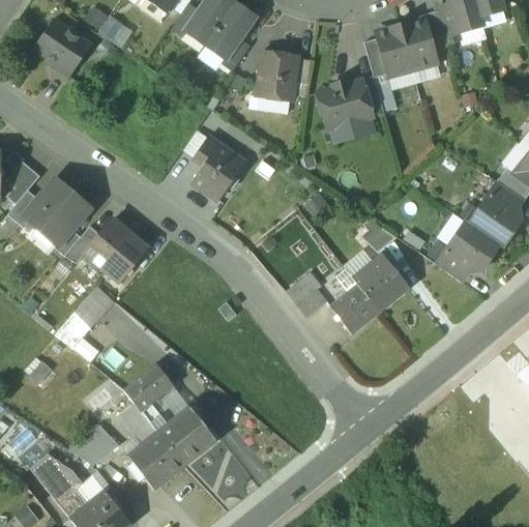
[(150,0),(168,11),(175,0),(150,0)]
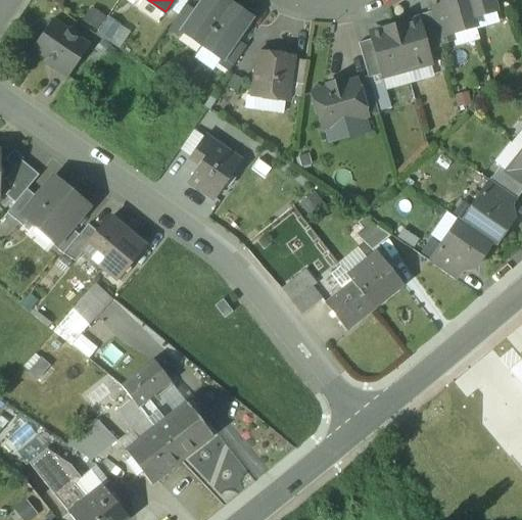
[(202,0),(196,10),(182,31),(183,31),(202,44),(231,2),(228,0),(202,0)]
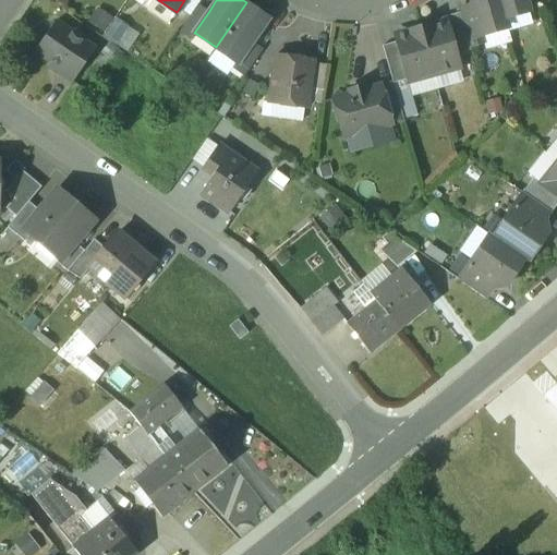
[(472,0),(473,4),(482,34),(483,33),(507,26),(505,16),(504,16),(499,0),(472,0)]
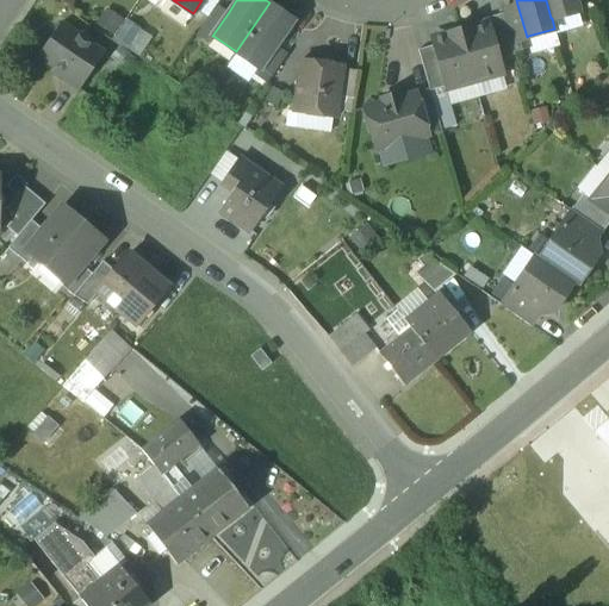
[(546,0),(551,18),(552,18),(578,11),(576,0),(546,0)]
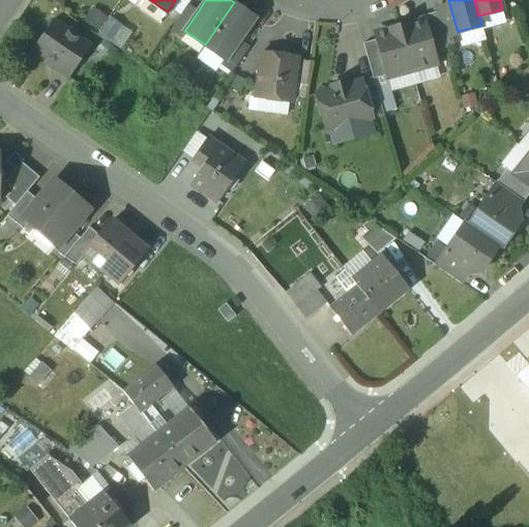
[(234,2),(205,45),(224,58),(225,59),(239,38),(255,17),(234,2)]
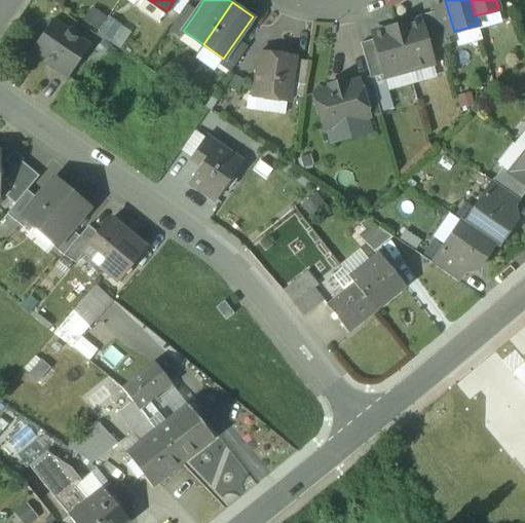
[(187,3),(170,29),(181,36),(184,31),(183,31),(197,10),(187,3)]
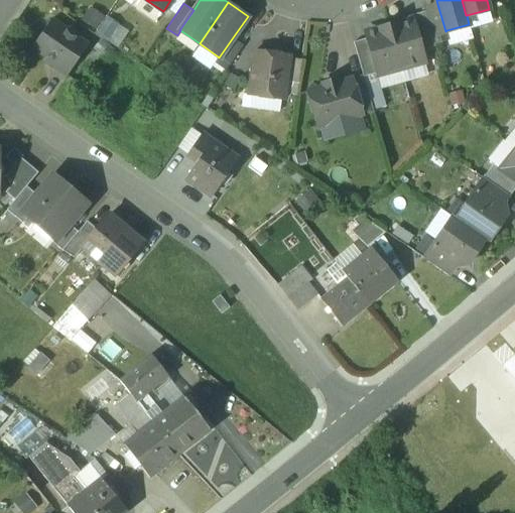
[(83,20),(120,43),(130,27),(92,4),(83,20)]
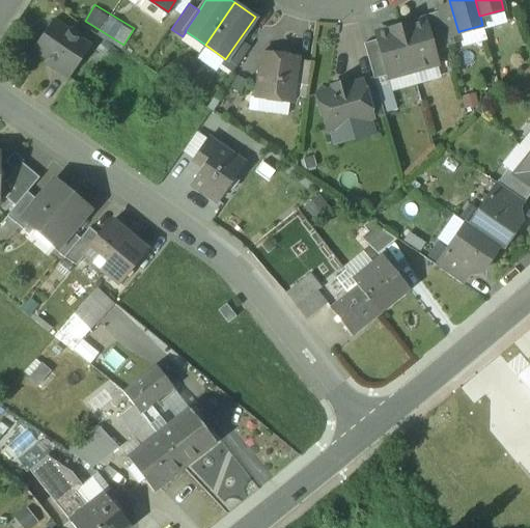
[(450,4),(437,7),(437,10),(446,44),(447,44),(462,39),(459,31),(458,32),(450,4)]
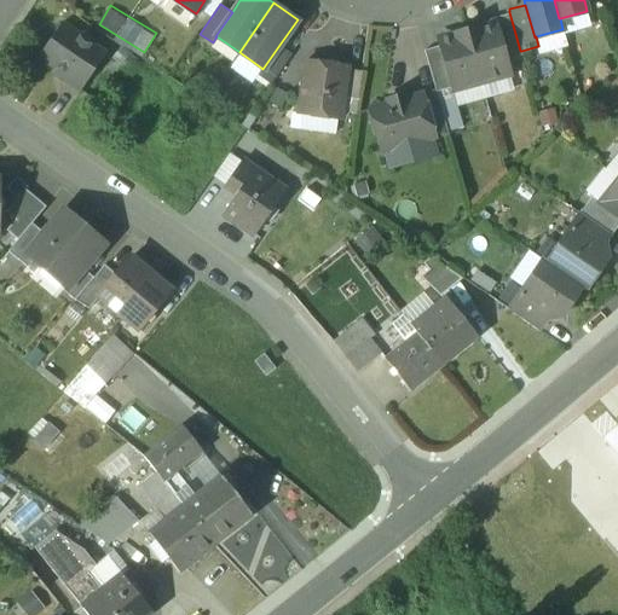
[(509,12),(492,17),(494,22),(495,22),(506,59),(521,54),(521,51),(520,51),(509,12)]
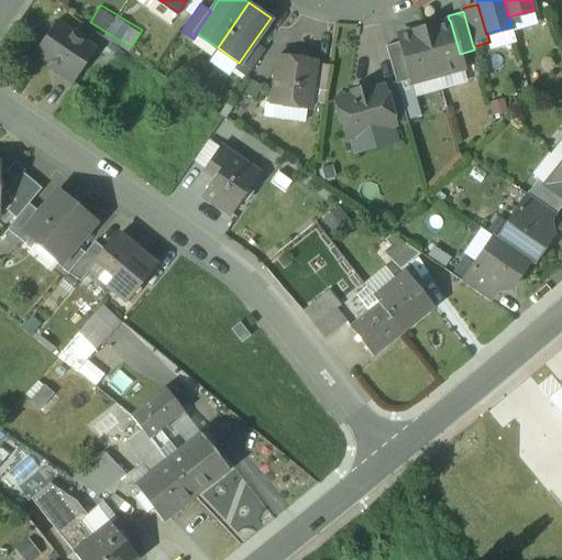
[(97,48),(56,20),(35,51),(62,68),(58,73),(73,83),(97,48)]
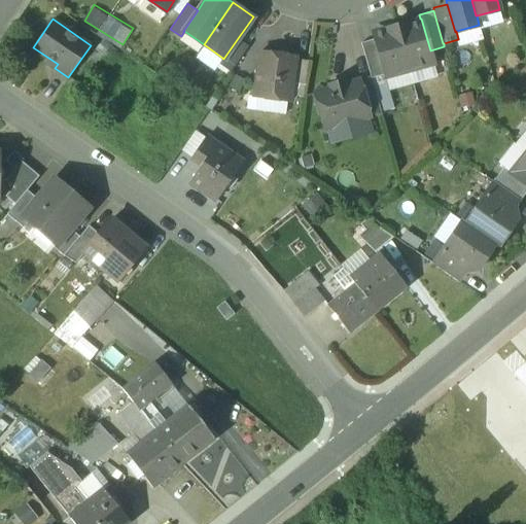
[(410,21),(397,25),(410,69),(433,62),(430,50),(421,19),(420,19),(411,22),(410,21)]
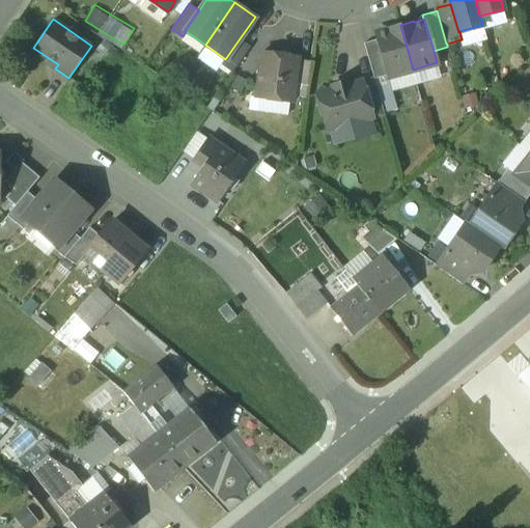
[(400,25),(387,28),(387,29),(377,32),(388,74),(389,76),(413,70),(400,25)]
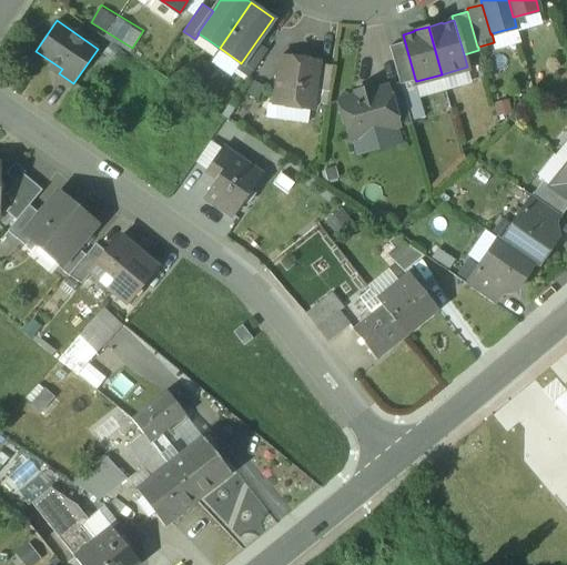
[(256,41),(241,63),(240,62),(236,68),(249,77),(267,49),(256,41)]
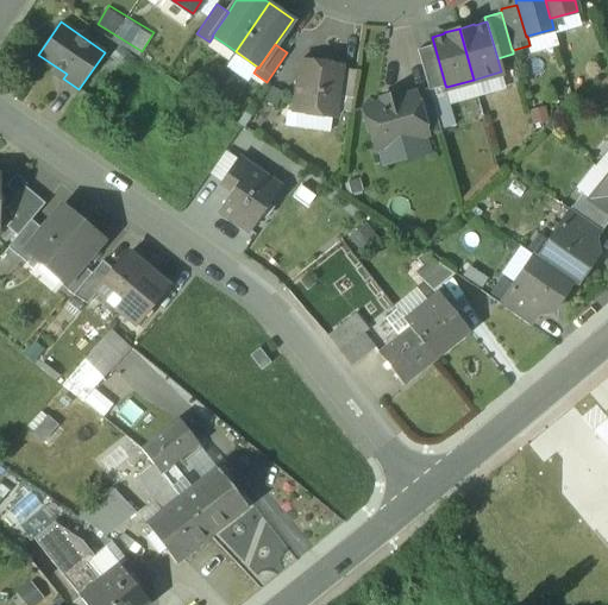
[(433,44),(418,48),(428,88),(430,89),(445,84),(433,44)]
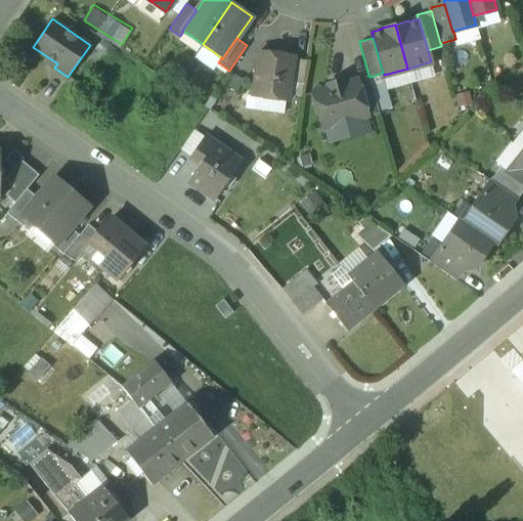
[(295,55),(258,50),(252,95),(289,100),(290,94),(295,57),(295,55)]
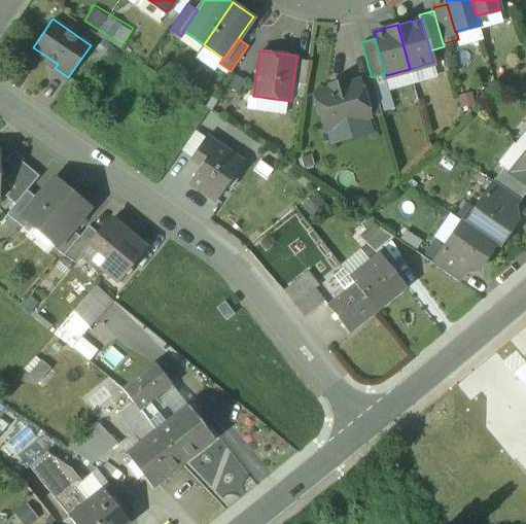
[(308,60),(296,58),(291,95),(304,96),(308,60)]
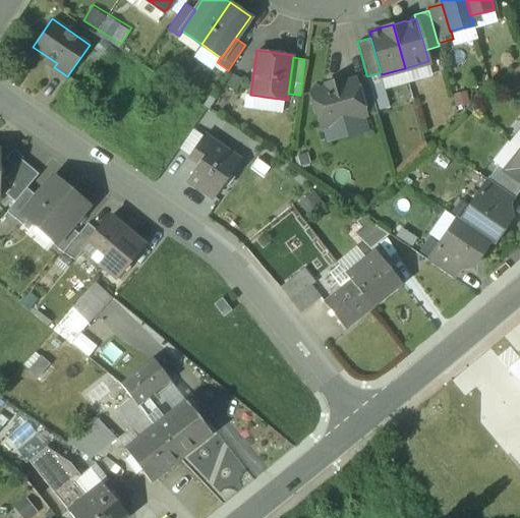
[(366,75),(355,79),(365,114),(377,111),(367,76),(366,75)]
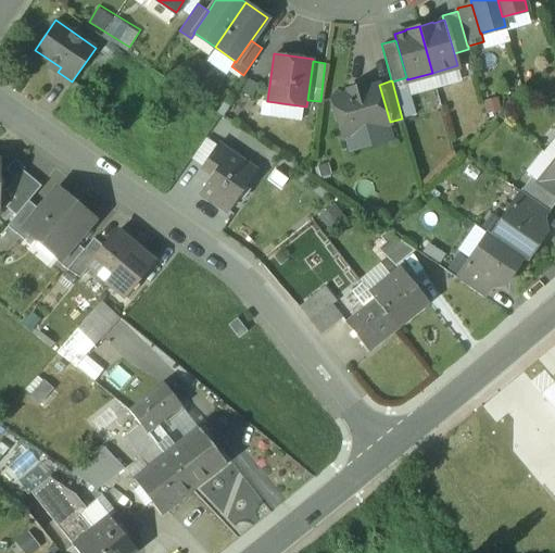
[(364,84),(348,88),(349,92),(332,98),(343,135),(390,122),(379,85),(365,88),(364,84)]
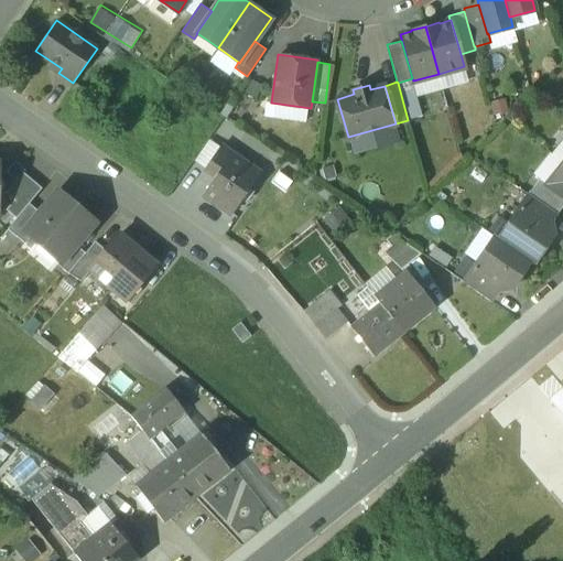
[(230,153),(219,146),(204,169),(215,175),(203,194),(231,214),(253,182),(238,171),(241,168),(227,158),(230,153)]
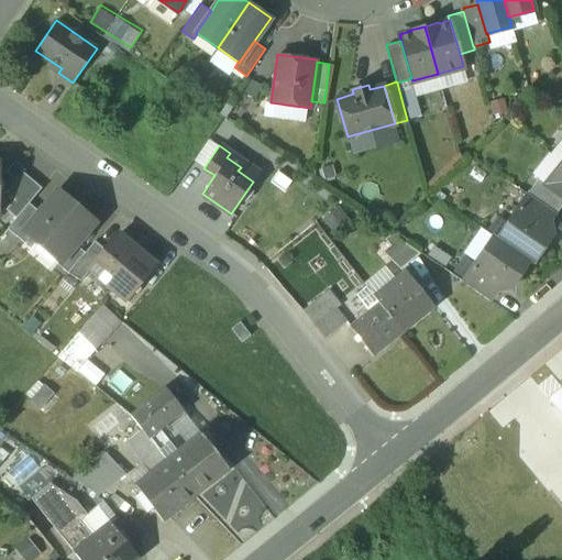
[(25,168),(15,160),(7,169),(17,178),(7,190),(14,198),(7,208),(17,217),(30,201),(42,187),(23,171),(25,168)]
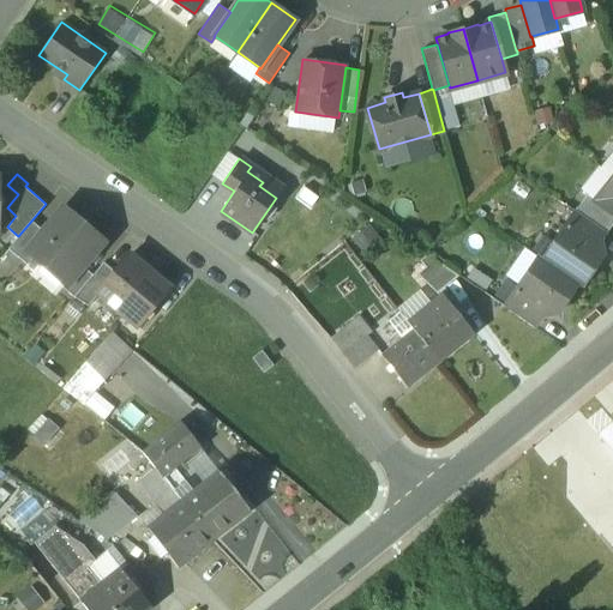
[(612,177),(595,199),(595,200),(612,213),(612,177)]
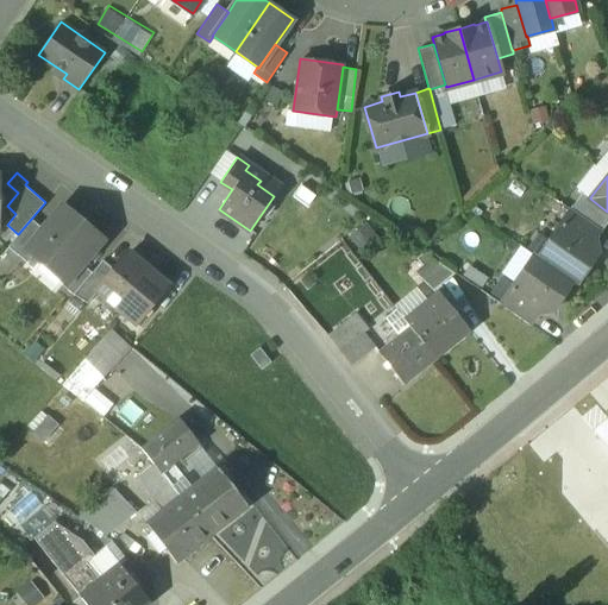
[(590,197),(583,191),(570,208),(601,228),(602,229),(607,222),(607,212),(590,199),(590,197)]
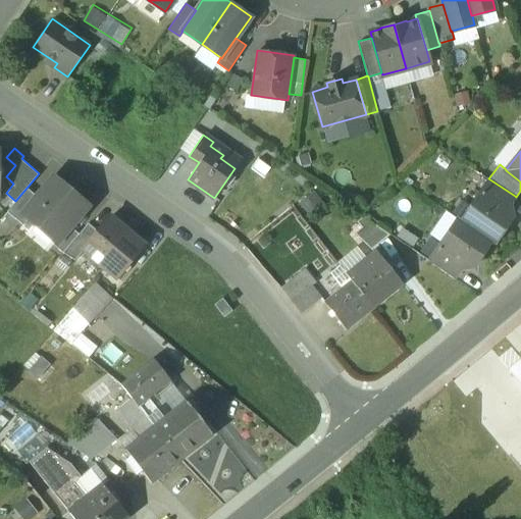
[(38,196),(23,213),(30,218),(55,240),(56,241),(69,225),(87,204),(54,176),(38,196)]
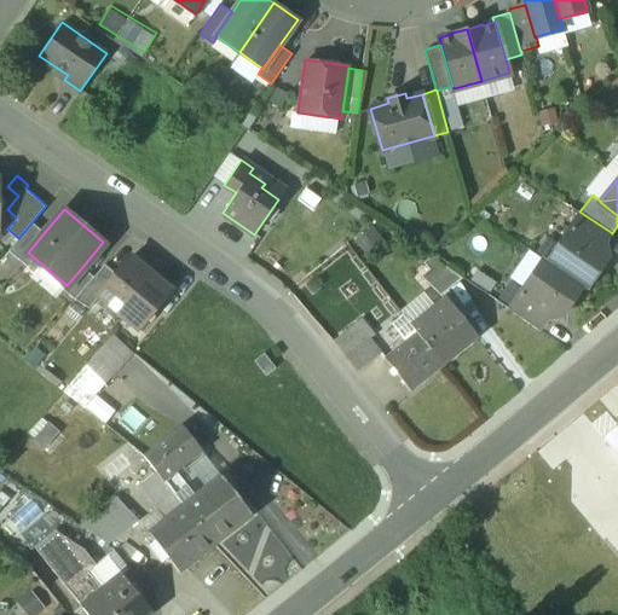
[(611,232),(581,212),(570,226),(601,247),(611,232)]
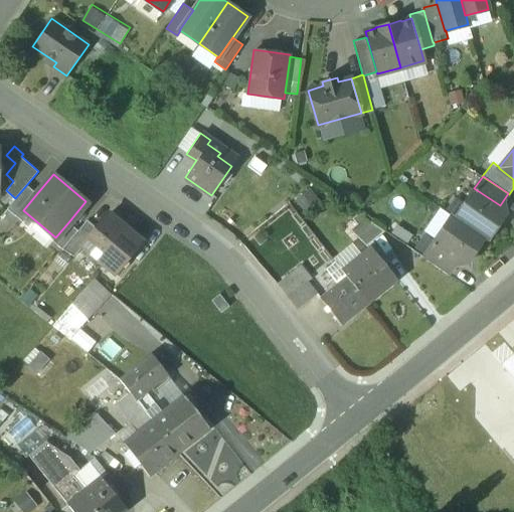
[(15,198),(7,207),(23,221),(29,215),(23,210),(37,193),(27,184),(15,198)]
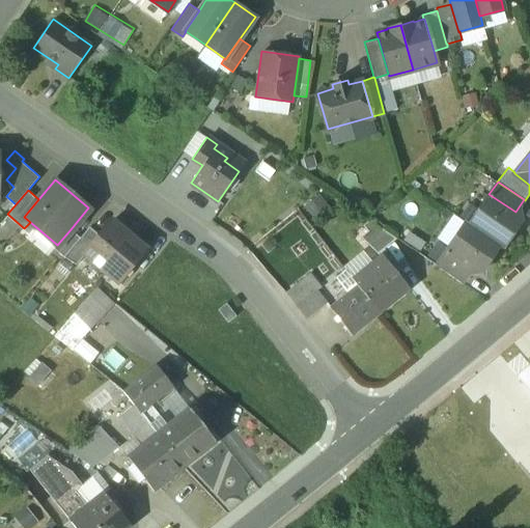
[(469,223),(500,245),(505,244),(521,221),(520,216),(515,212),(489,194),(469,223)]
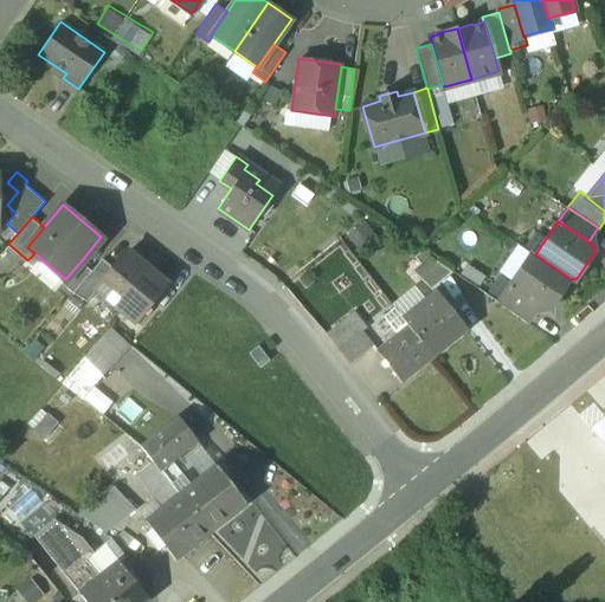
[(114,267),(96,289),(97,290),(135,321),(167,283),(128,250),(114,267)]
